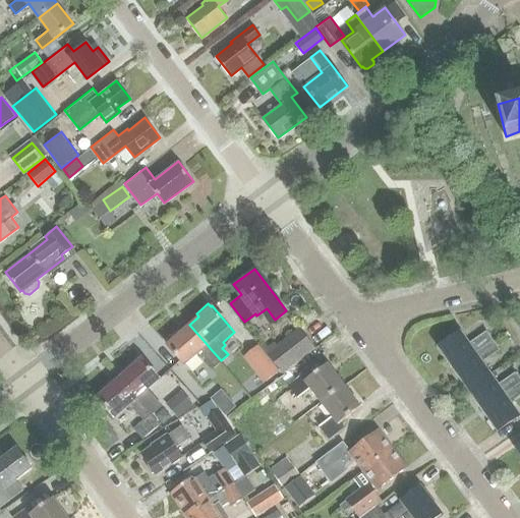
[(214,366),(221,360),(211,349),(207,344),(189,325),(180,332),(178,330),(166,340),(169,342),(167,343),(184,363),(198,351),(203,356),(204,355),(214,366)]
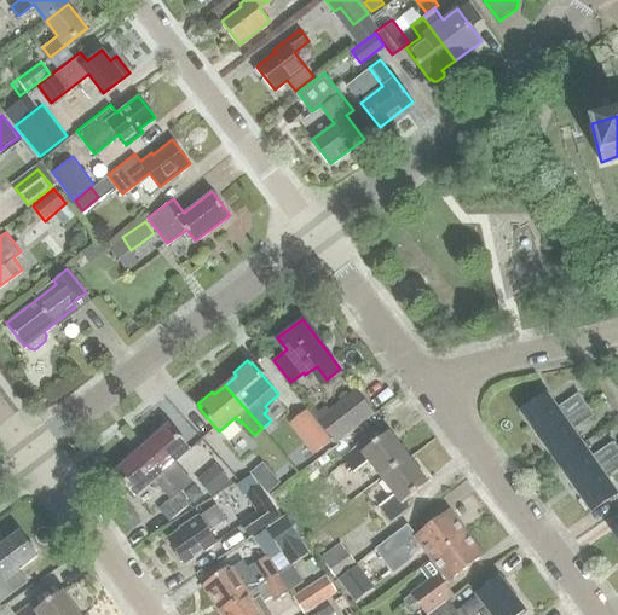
[(374,412),(356,390),(318,419),(336,441),(374,412)]
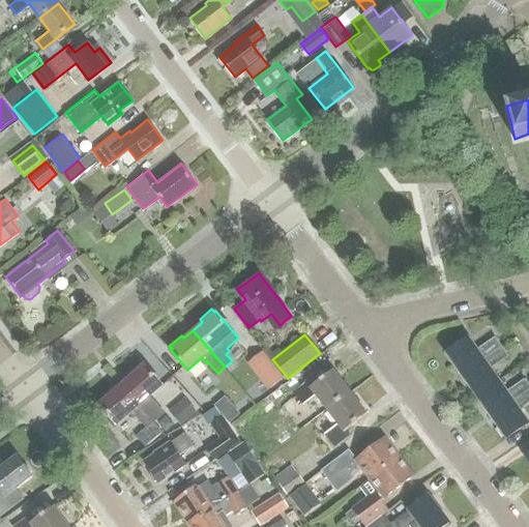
[(501,346),(495,337),(477,349),(468,335),(446,351),(461,373),(501,346)]
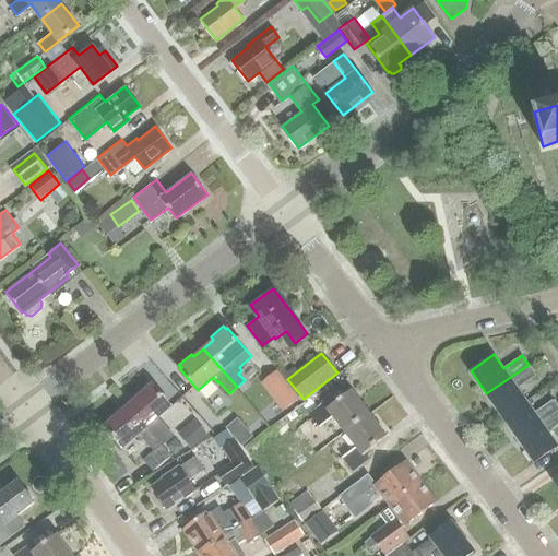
[(486,393),(502,416),(525,399),(517,387),(534,374),(529,365),(486,393)]
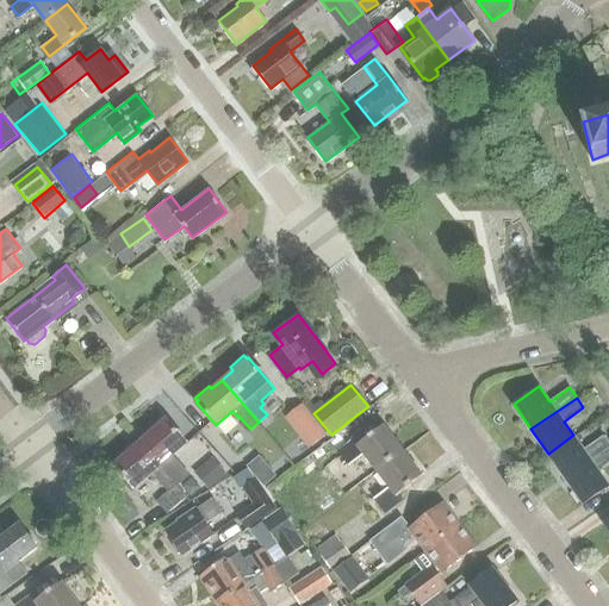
[(294,424),(311,444),(323,433),(308,413),(294,424)]
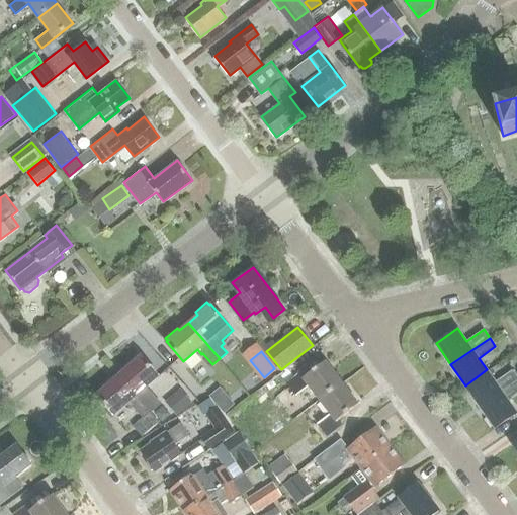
[(146,385),(158,375),(141,355),(140,356),(137,354),(125,364),(127,366),(118,374),(150,411),(160,402),(146,385)]
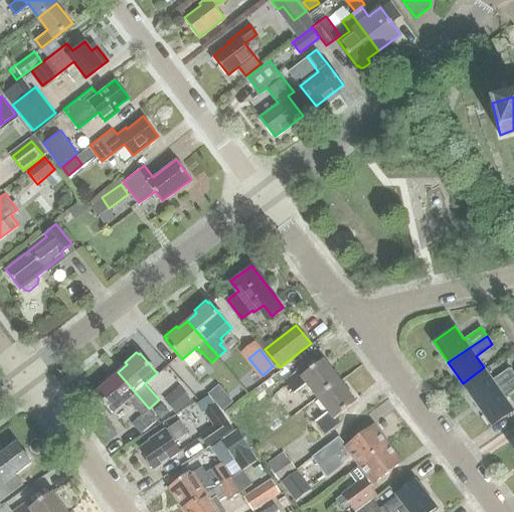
[(306,381),(318,396),(340,381),(323,358),(303,373),(300,369),(285,380),(294,391),(306,381)]
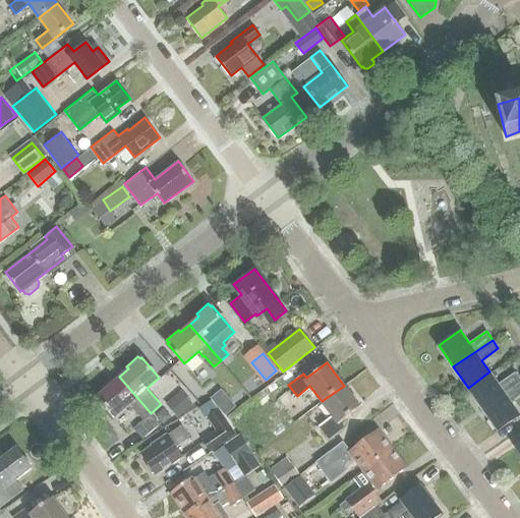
[(499,385),(489,371),(468,388),(482,408),(519,382),(519,379),(515,372),(499,385)]
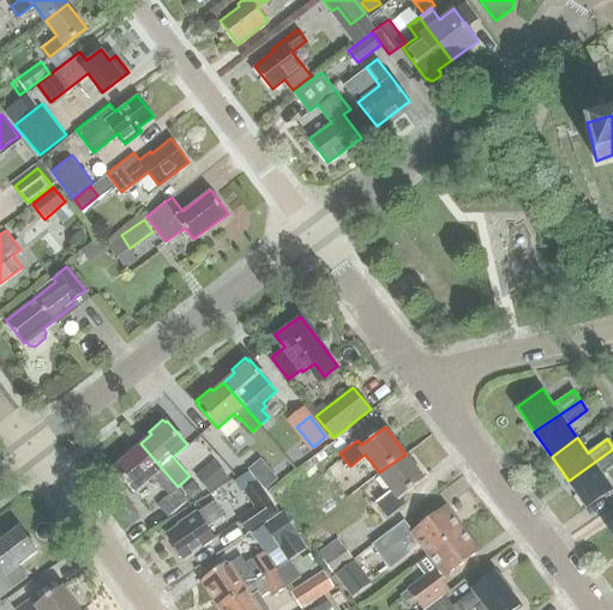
[(157,503),(168,515),(187,497),(178,487),(140,444),(130,453),(127,450),(113,461),(116,465),(114,466),(136,490),(151,476),(157,482),(158,481),(169,494),(157,503)]
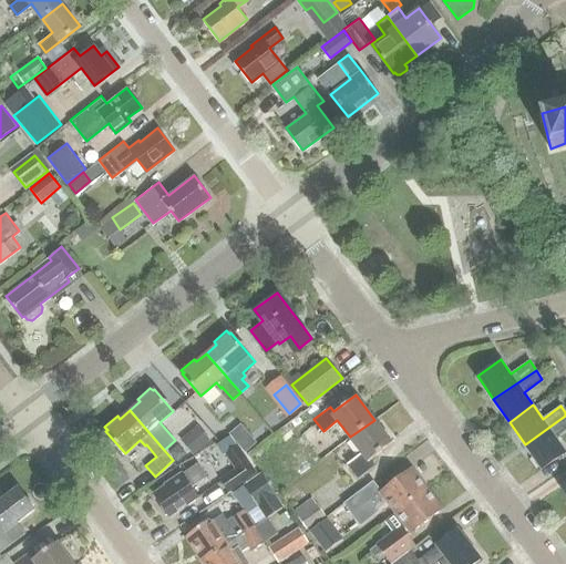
[(565,416),(525,444),(542,468),(565,451),(555,437),(565,429),(565,416)]
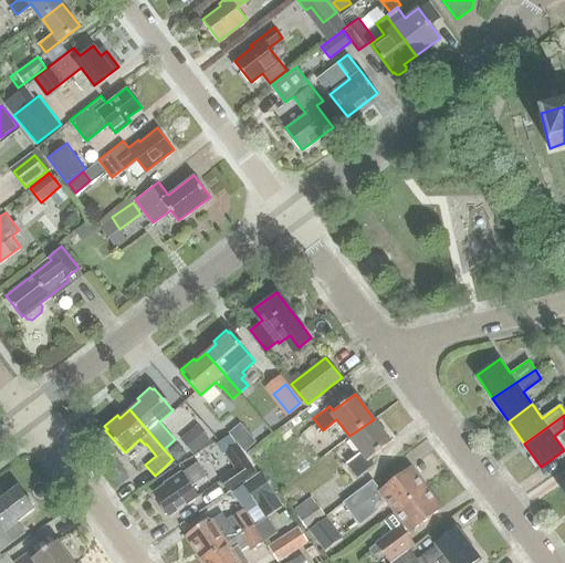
[(377,420),(375,420),(374,419),(349,436),(362,451),(348,462),(357,475),(373,462),(369,457),(390,440),(383,431),(385,430),(377,420)]
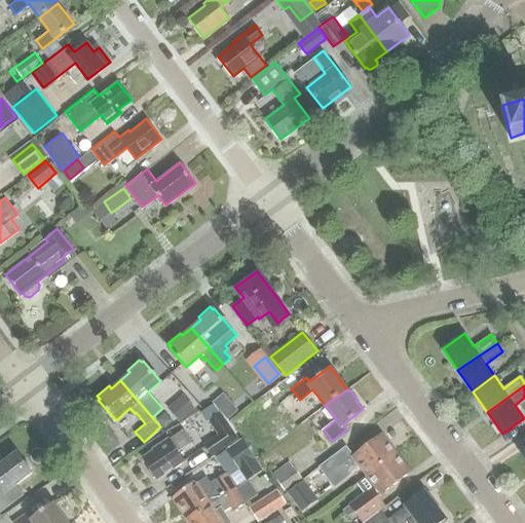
[(238,409),(223,391),(213,401),(227,418),(238,409)]
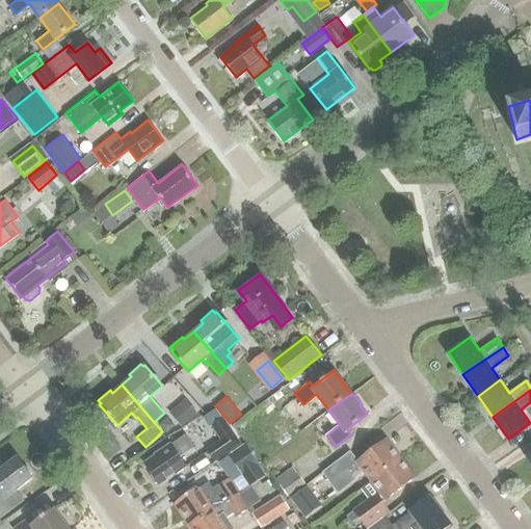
[(183,411),(175,417),(182,425),(198,412),(186,398),(178,404),(183,411)]
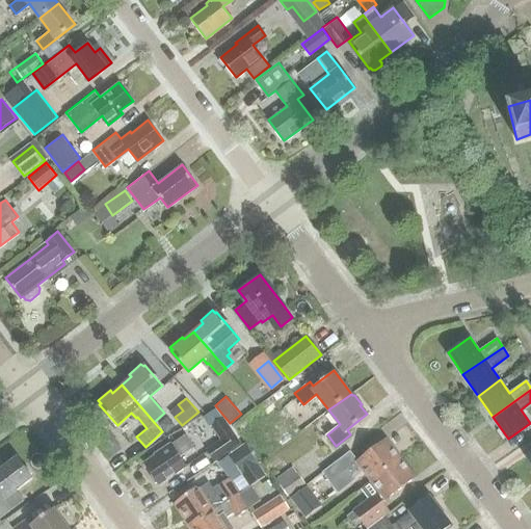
[(212,424),(221,439),(207,448),(214,459),(240,442),(223,417),(212,424)]
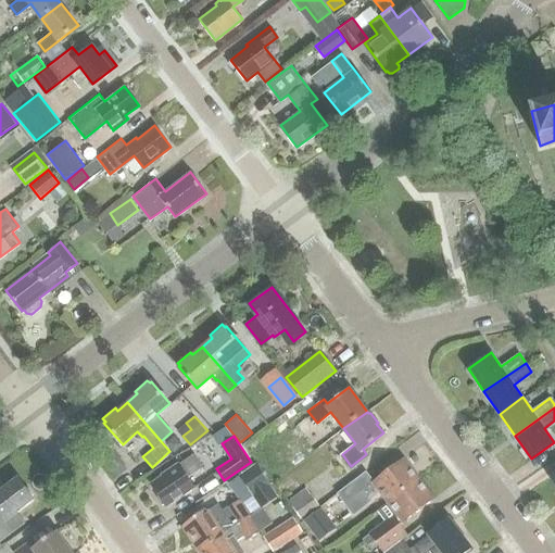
[(112,449),(102,456),(112,469),(122,462),(112,449)]
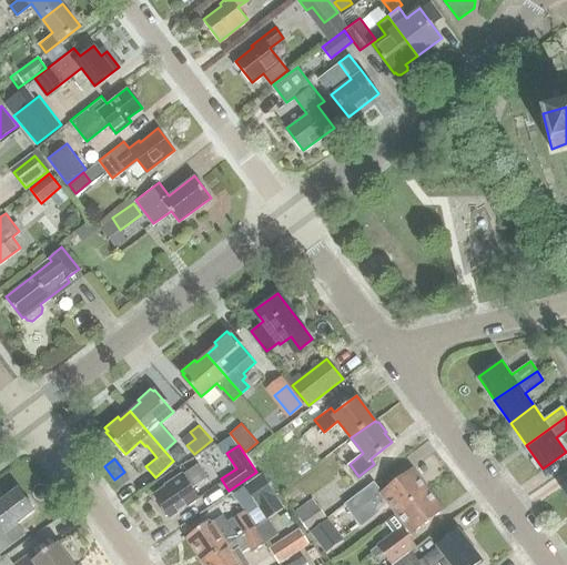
[(183,474),(182,473),(165,484),(165,485),(154,493),(161,504),(160,506),(165,514),(168,514),(170,516),(199,497),(191,486),(208,475),(200,462),(183,474)]
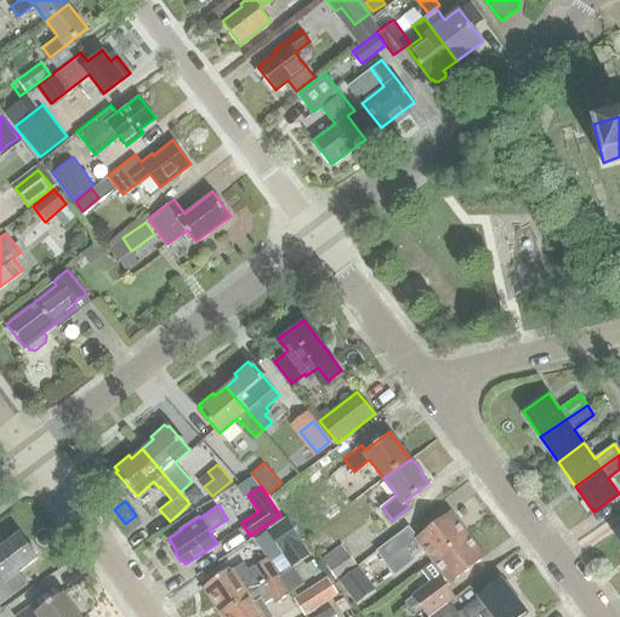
[(425,547),(434,559),(467,533),(450,512),(417,537),(409,525),(376,549),(394,572),(415,558),(414,555),(425,547)]
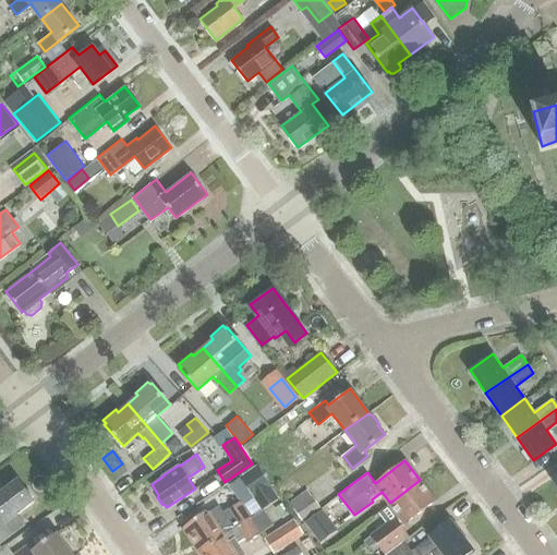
[(238,477),(259,509),(276,498),(255,466),(238,477)]
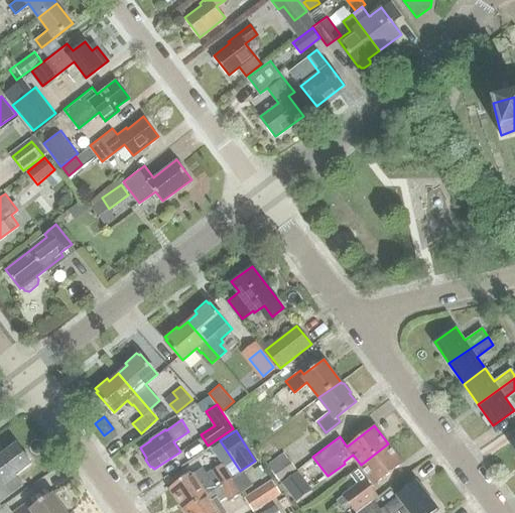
[(0,500),(23,483),(16,474),(31,463),(28,459),(30,458),(25,451),(23,453),(16,442),(0,455),(0,500)]
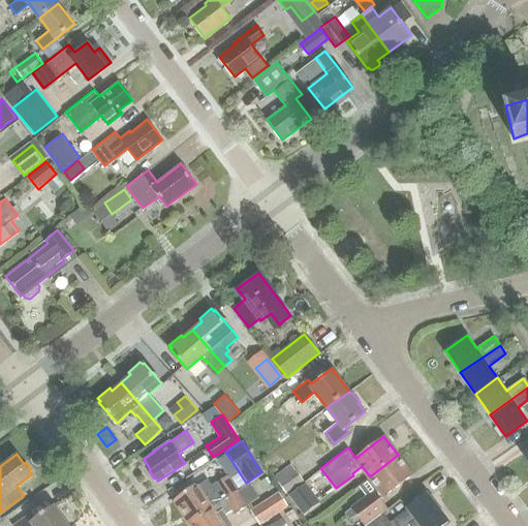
[(376,516),(382,512),(389,507),(374,489),(377,487),(383,495),(412,473),(398,455),(370,476),(360,484),(367,494),(351,506),(365,525),(376,516)]
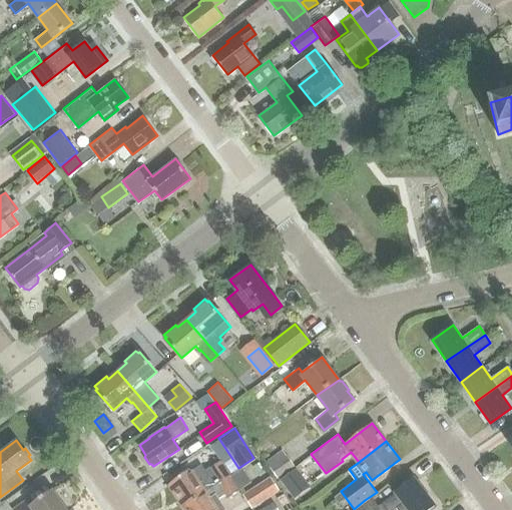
[(283,448),(266,460),(270,466),(287,454),(283,448)]
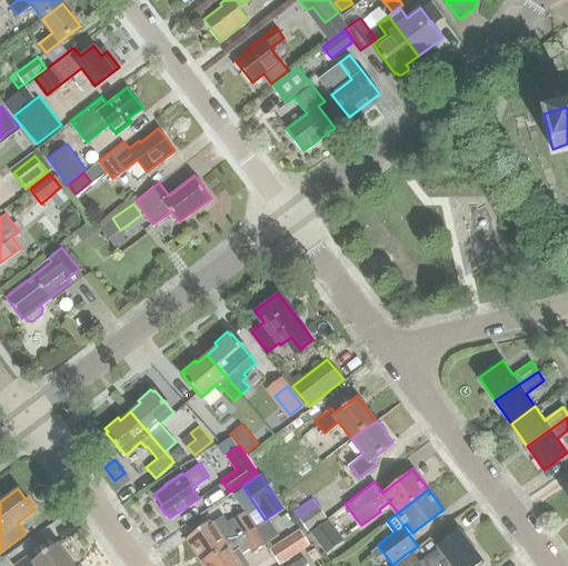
[(299,517),(308,529),(327,516),(318,504),(299,517)]
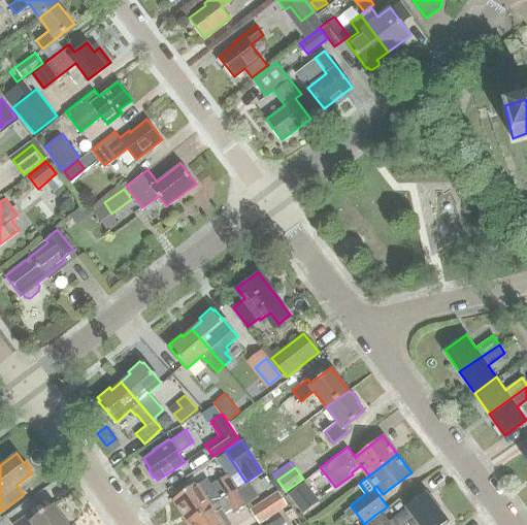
[(197,483),(172,498),(188,521),(238,488),(228,472),(211,484),(207,478),(198,484),(197,483)]
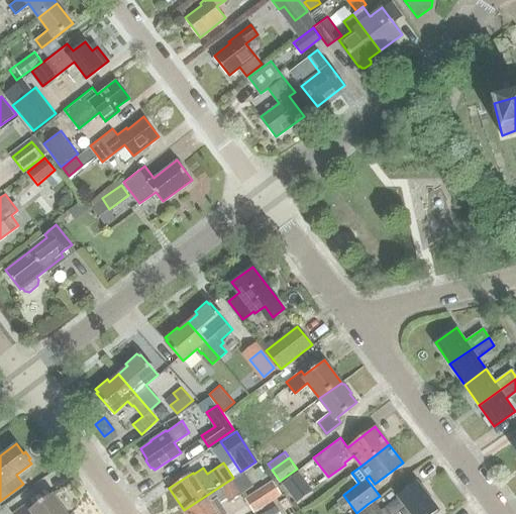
[(244,471),(233,478),(184,510),(186,513),(223,513),(226,512),(219,502),(227,497),(229,500),(253,484),(244,471)]
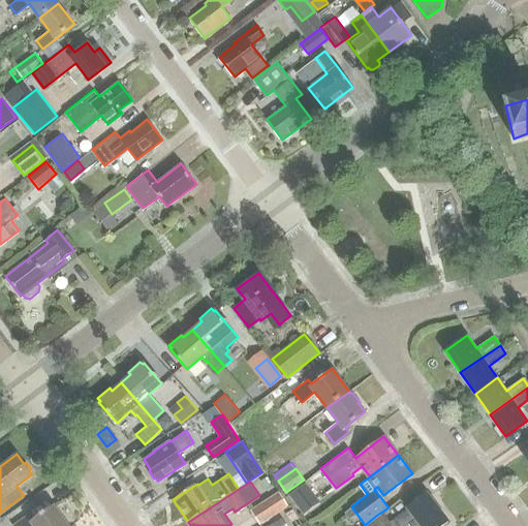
[(306,482),(288,494),(303,513),(319,499),(306,482)]
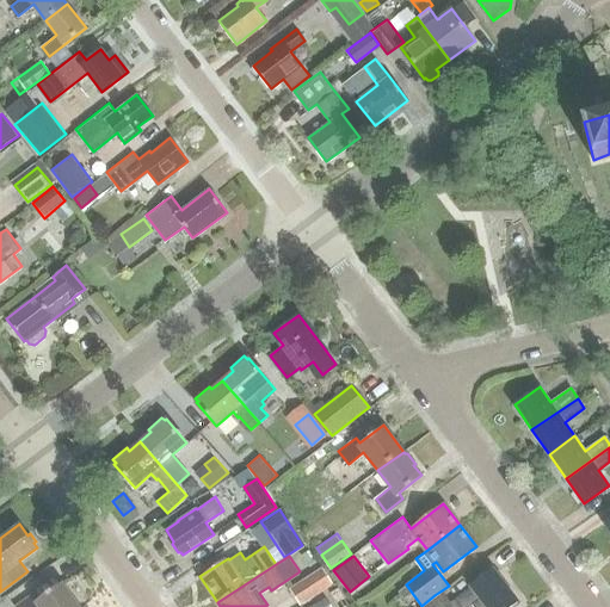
[(290,587),(301,602),(332,582),(322,567),(290,587)]
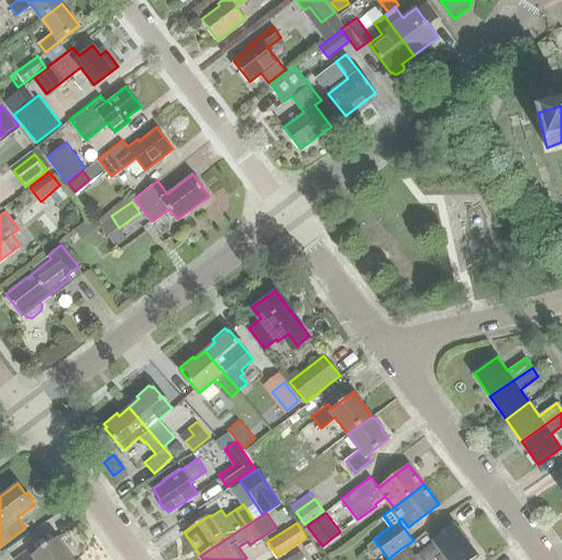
[(407,545),(400,549),(388,559),(386,559),(430,559),(436,557),(437,559),(467,559),(476,553),(454,524),(433,539),(433,540),(419,551),(420,553),(416,556),(407,545)]
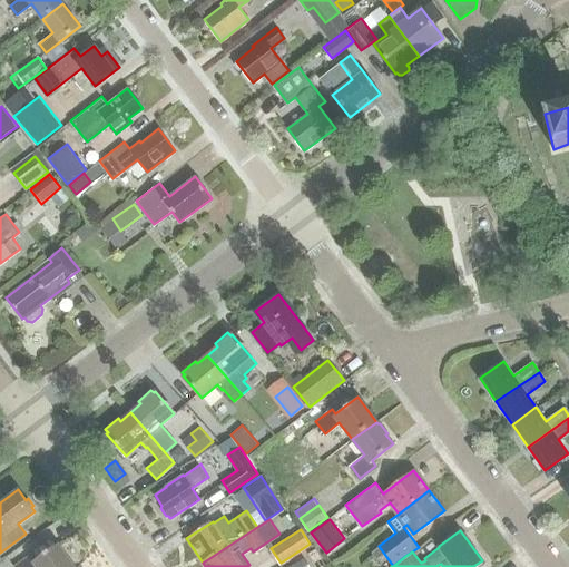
[(35,559),(31,554),(15,565),(16,566),(74,566),(57,544),(35,559)]
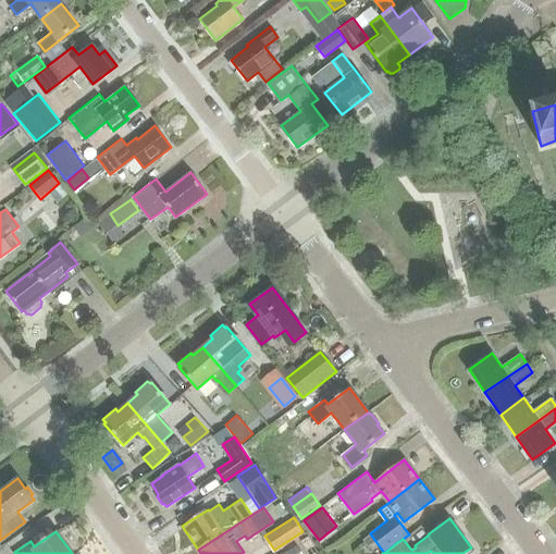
[(300,540),(308,553),(311,553),(318,550),(308,534),(300,540)]
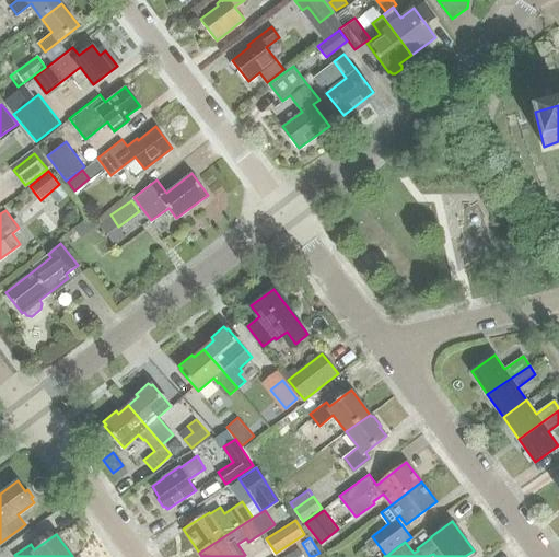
[(304,556),(299,547),(281,556),(304,556)]
